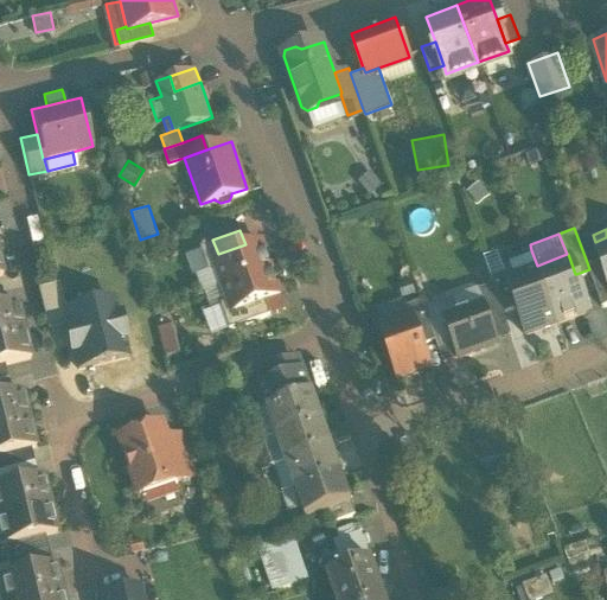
[(170,235),(155,240),(161,256),(174,253),(170,235)]
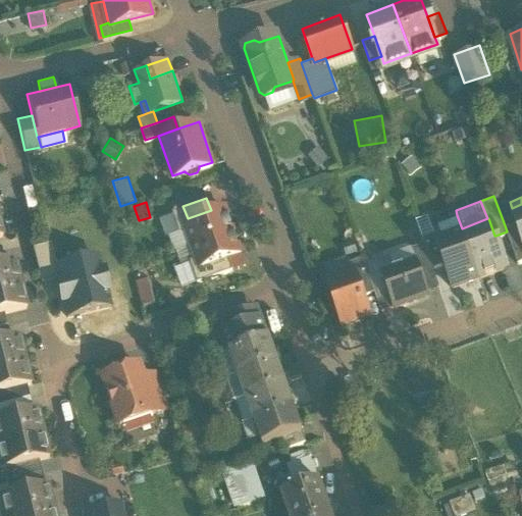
[(521,204),(512,208),(517,221),(521,231),(521,235),(521,204)]
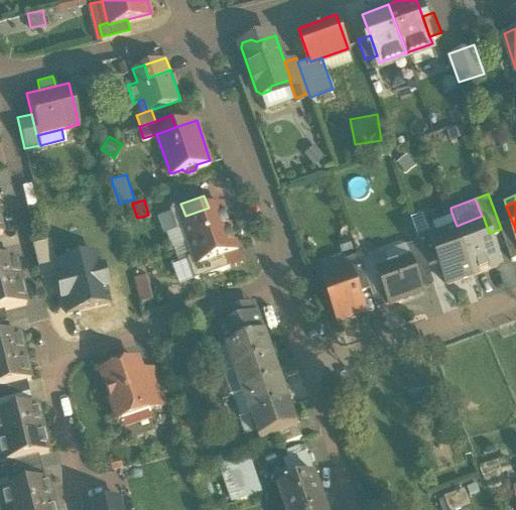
[(184,228),(188,240),(230,225),(222,203),(209,208),(185,216),(180,204),(170,208),(171,211),(177,227),(180,229),(184,228)]
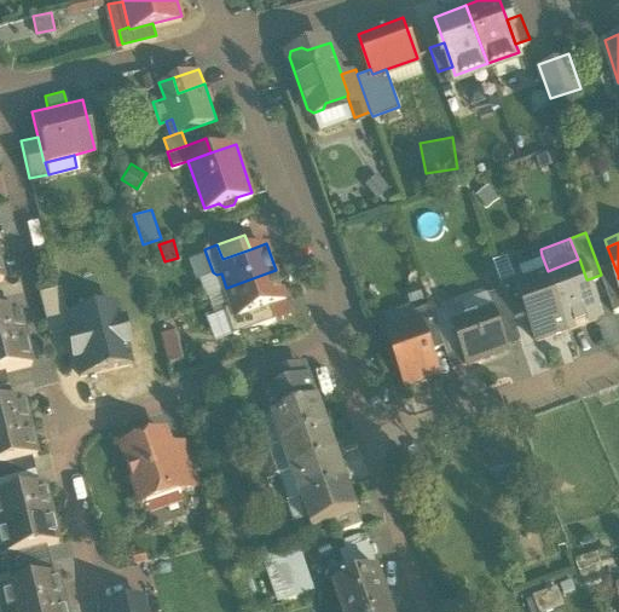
[(197,278),(201,277),(213,272),(206,253),(190,258),(197,278)]
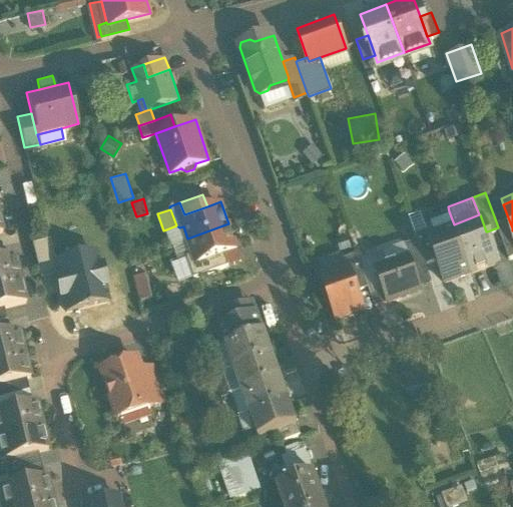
[(434,231),(454,224),(449,211),(429,218),(434,231)]
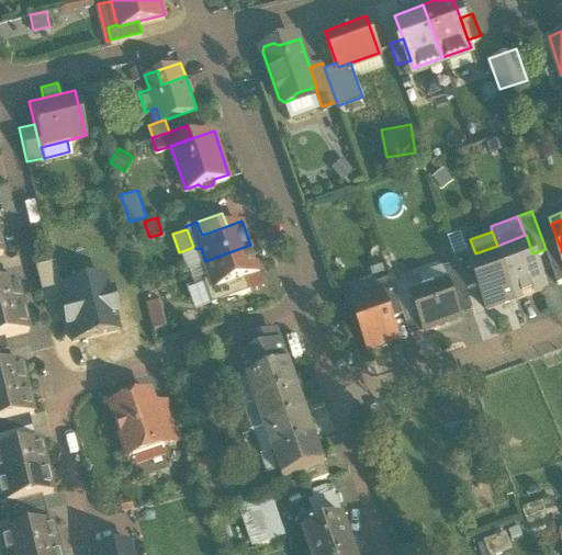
[(525,235),(497,246),(515,295),(544,283),(534,253),(532,253),(526,235),(525,235)]
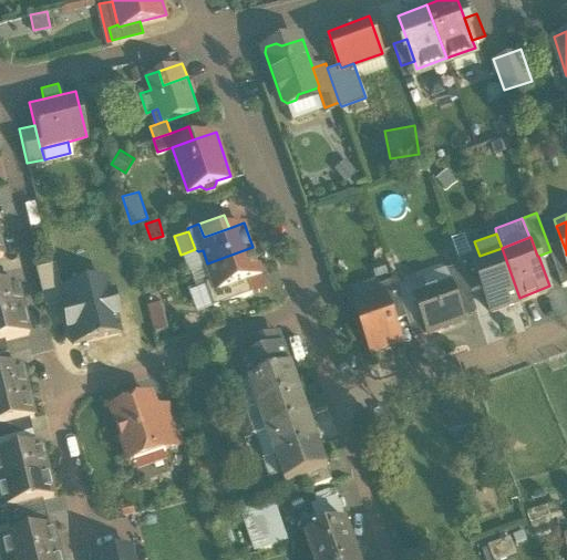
[(550,251),(552,256),(566,251),(562,240),(548,245),(550,251)]
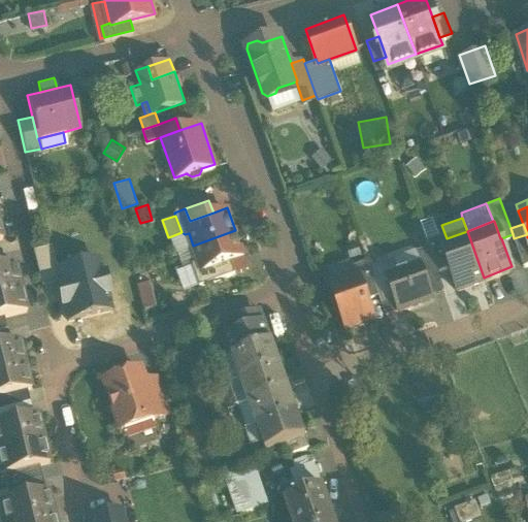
[(243,254),(235,230),(193,246),(198,258),(194,259),(192,263),(199,284),(210,280),(206,267),(230,259),(243,254)]
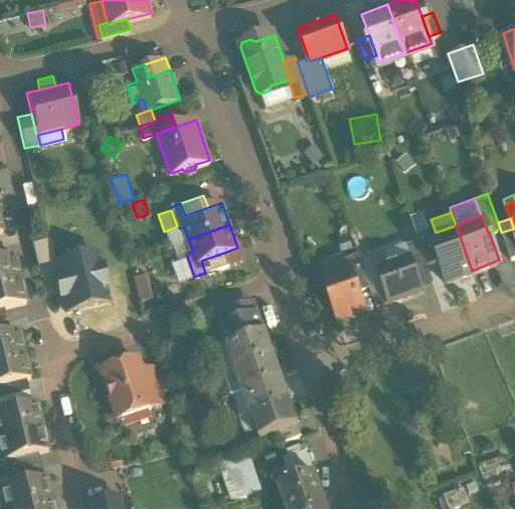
[(446,280),(472,271),(456,225),(436,232),(437,235),(433,236),(432,233),(431,234),(430,234),(438,257),(446,280)]
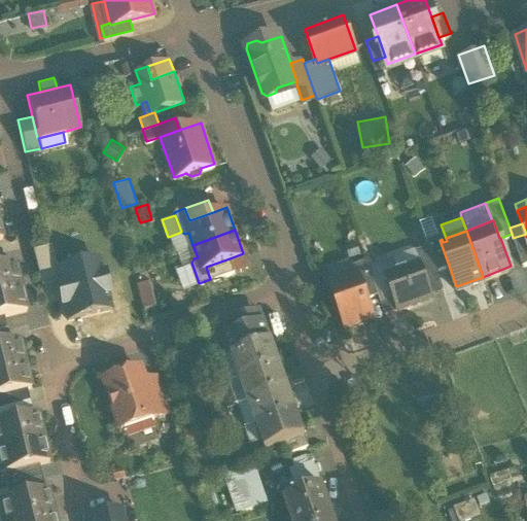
[(184,234),(181,232),(171,236),(176,251),(178,250),(192,245),(188,233),(184,234)]
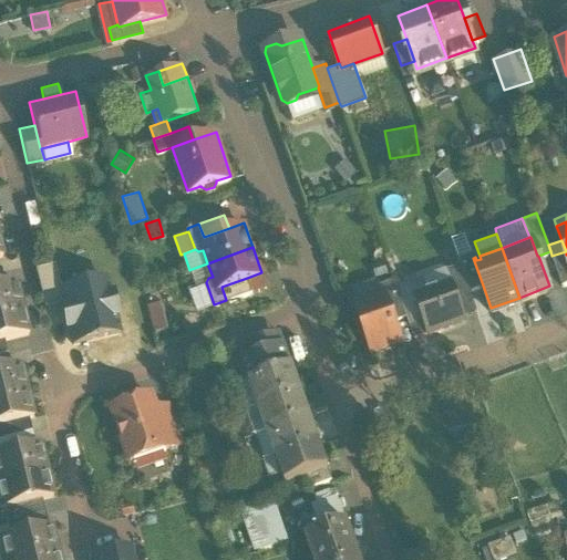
[(461,265),(467,283),(468,288),(482,282),(473,258),(474,258),(472,250),(457,256),(461,265)]
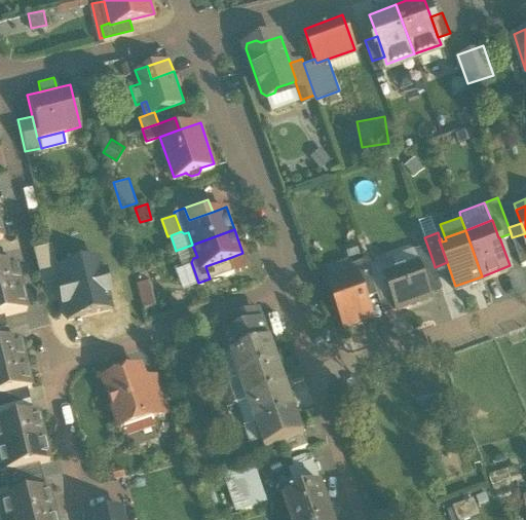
[(512,237),(521,262),(525,260),(525,236),(525,233),(512,237)]
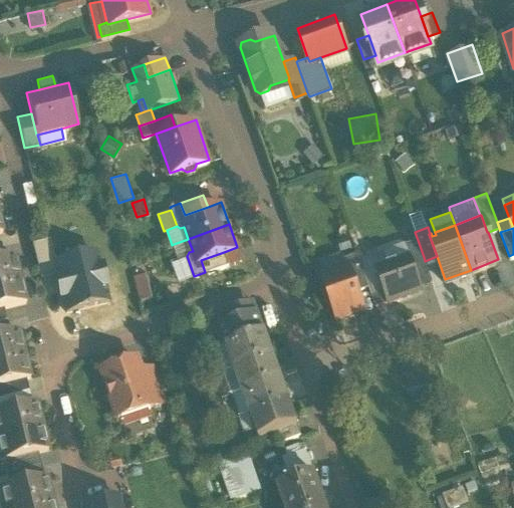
[(49,238),(31,242),(40,277),(56,273),(53,263),(55,262),(49,238)]
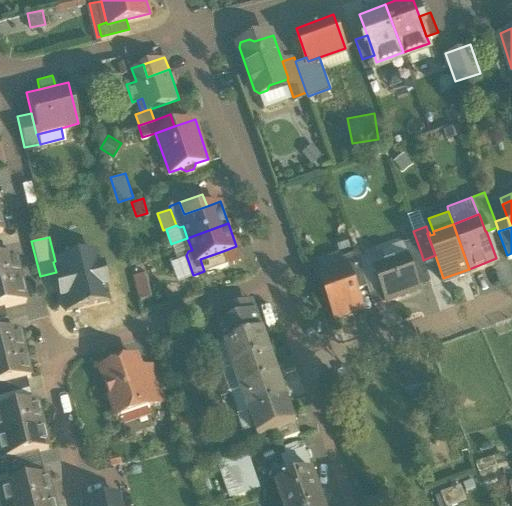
[(192,250),(187,238),(173,243),(178,259),(186,255),(188,251),(192,250)]
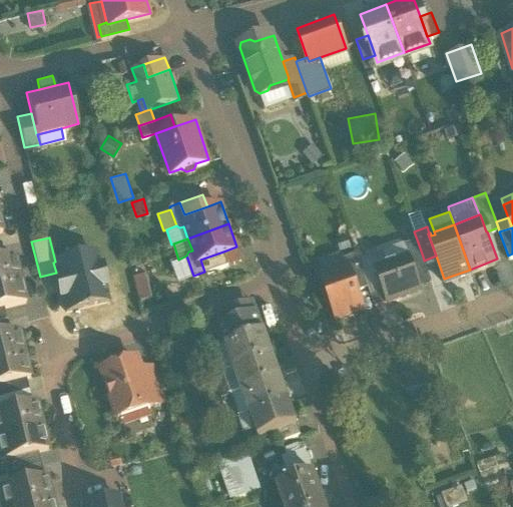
[(404,239),(383,247),(388,261),(409,254),(406,243),(404,239)]
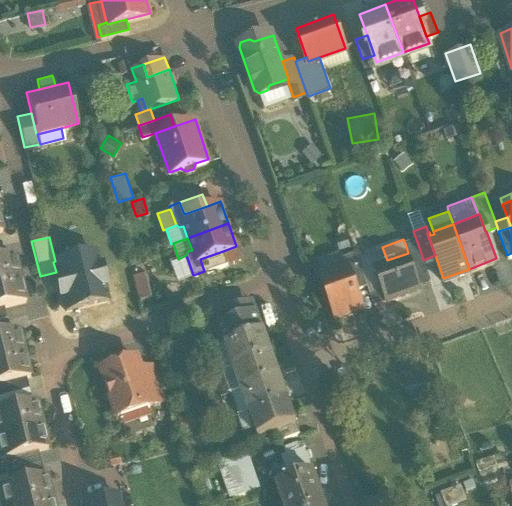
[(408,253),(411,260),(422,256),(416,239),(405,243),(408,253)]
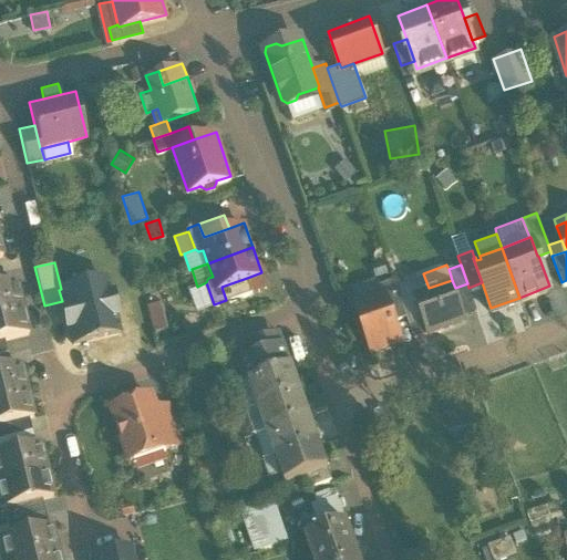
[(410,324),(422,320),(414,299),(429,293),(426,289),(429,288),(423,273),(395,283),(406,314),(410,324)]
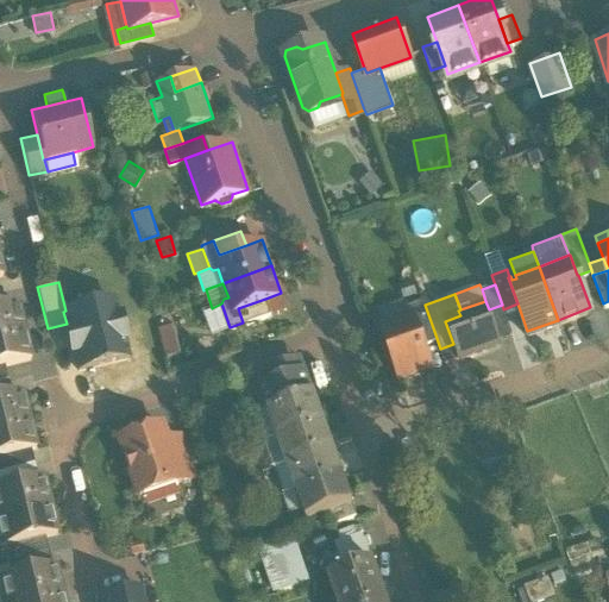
[(375,308),(381,323),(409,313),(406,303),(405,298),(375,308)]
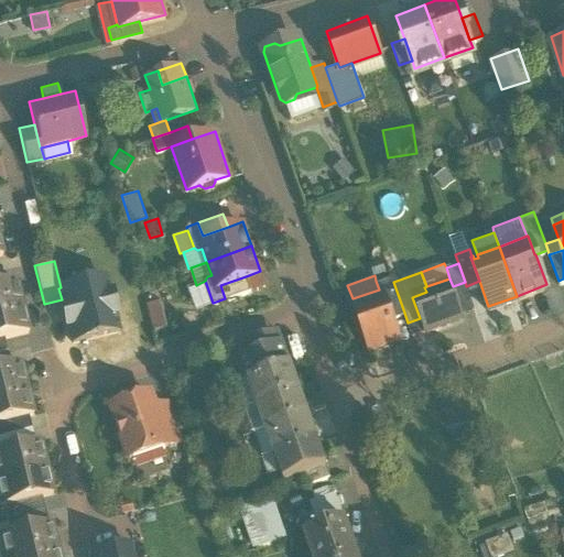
[(381,288),(391,317),(404,313),(393,282),(391,275),(376,281),(379,290),(381,288)]
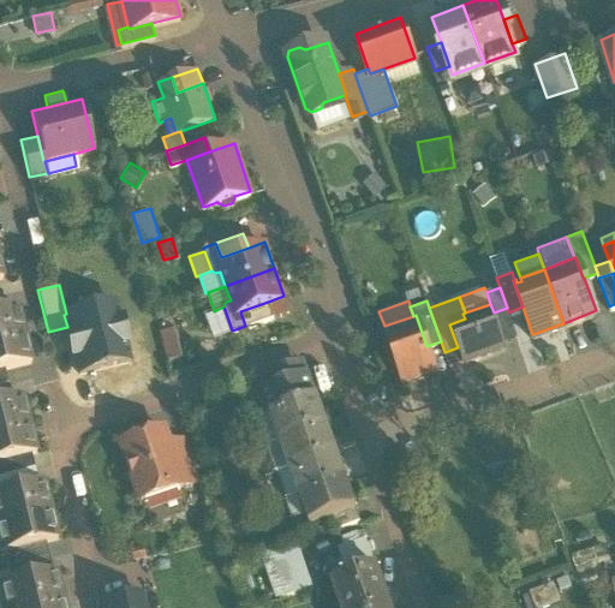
[(0,337),(23,331),(16,302),(0,305),(0,337)]
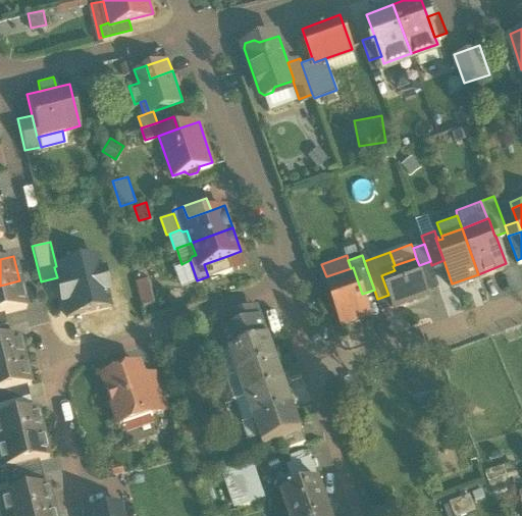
[(63,300),(66,315),(110,304),(106,290),(110,289),(105,269),(102,270),(98,256),(56,266),(54,267),(57,277),(58,281),(56,282),(61,301),(63,300)]
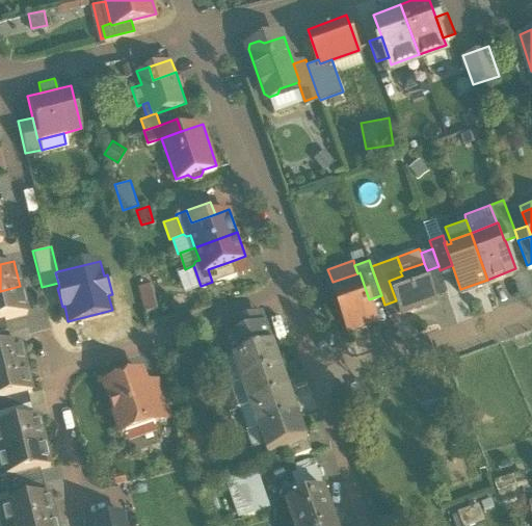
[(208,269),(212,282),(236,273),(232,261),(208,269)]
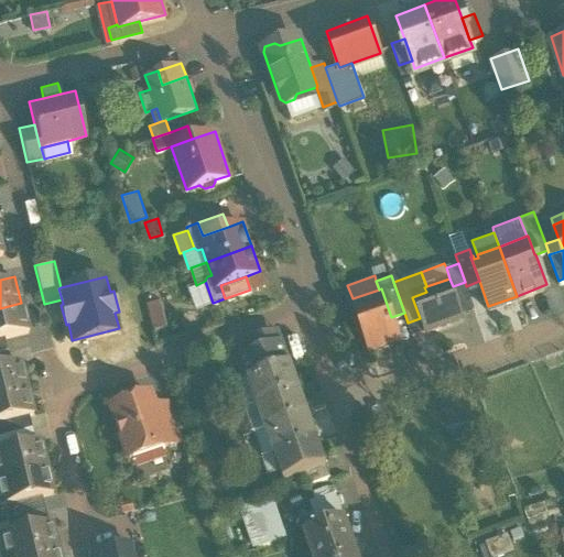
[(449,279),(426,286),(424,287),(426,292),(412,297),(420,318),(424,329),(449,320),(447,314),(452,312),(453,314),(462,310),(453,286),(449,279)]
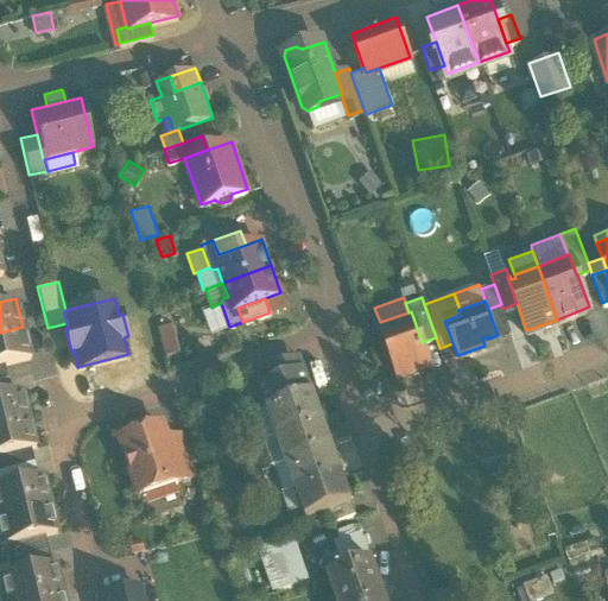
[(229,327),(221,303),(211,308),(203,310),(213,333),(229,327)]
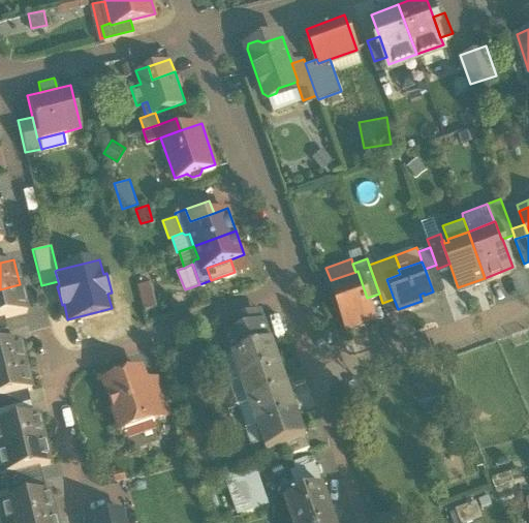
[(444,287),(437,269),(436,265),(425,269),(433,291),(444,287)]
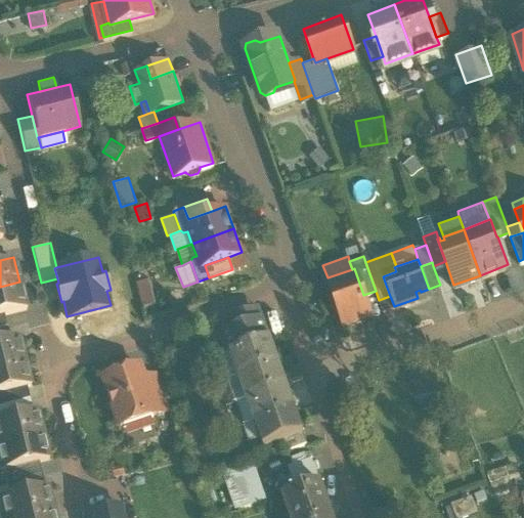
[(328,277),(344,324),(370,314),(363,295),(354,268),(352,269),(328,277)]
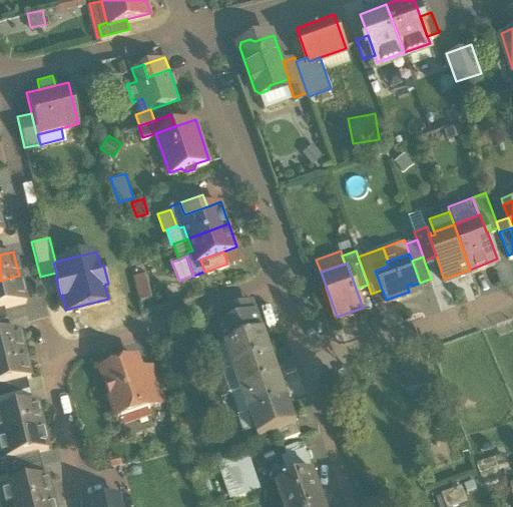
[(132,276),(137,298),(153,295),(147,272),(132,276)]
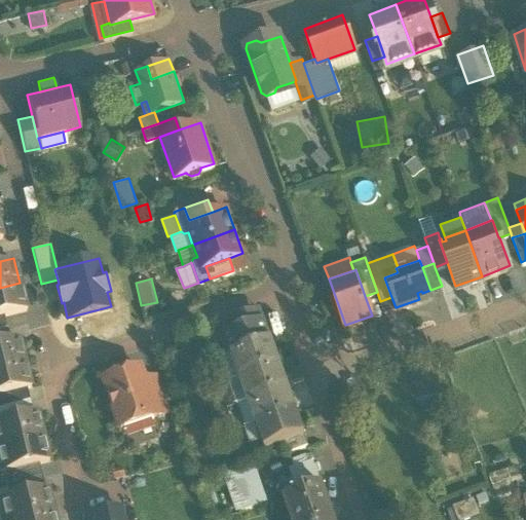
[(26,308),(20,283),(0,288),(0,313),(3,313),(26,308)]
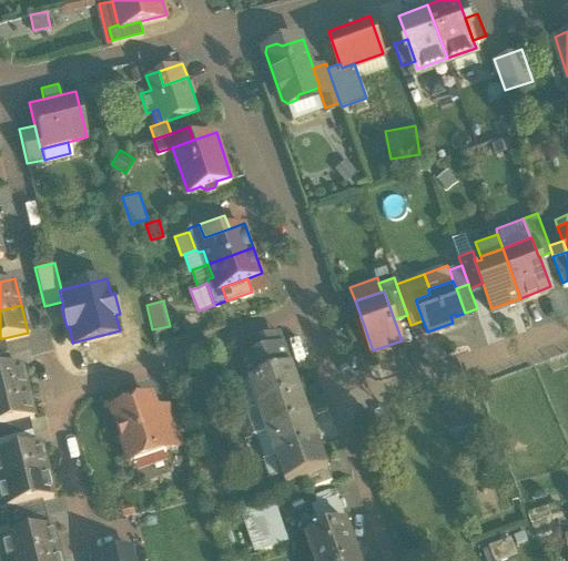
[(450,316),(453,323),(466,317),(465,313),(456,316),(455,314),(450,316)]
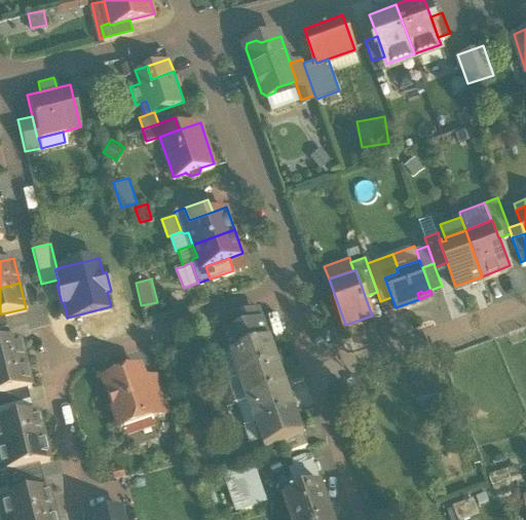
[(380,301),(384,311),(396,307),(391,297),(380,301)]
